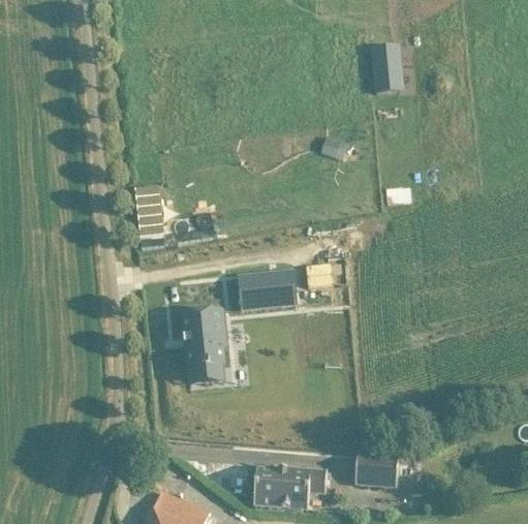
[(394,45),(371,48),(375,92),(399,90),(394,45)]
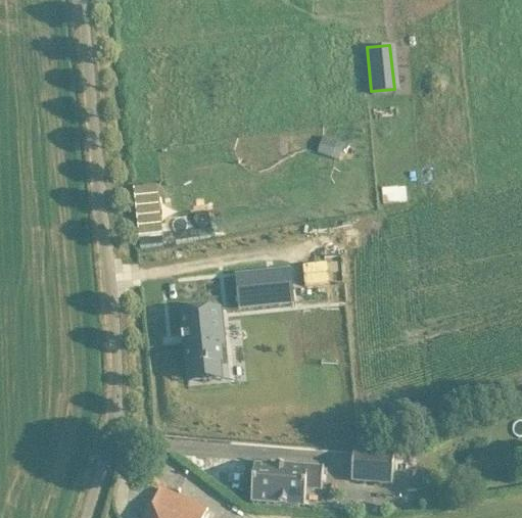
[(156,183),(132,185),(137,234),(161,232),(156,183)]
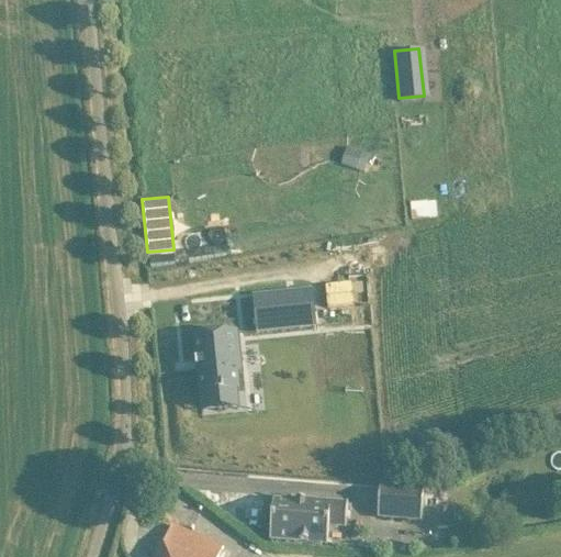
[(358,279),(332,280),(333,302),(359,300),(358,279)]
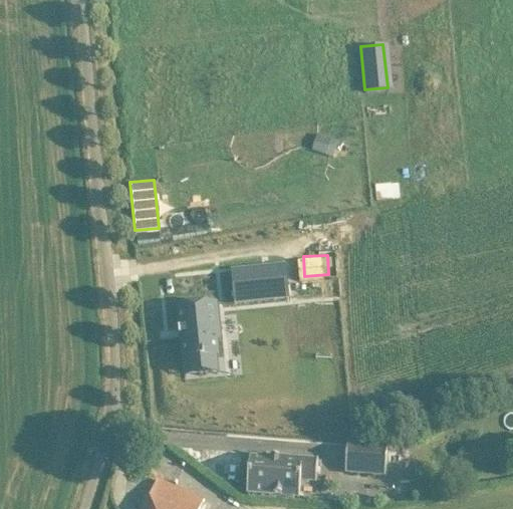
[(271,270),(232,274),(234,300),(274,296),(271,270)]
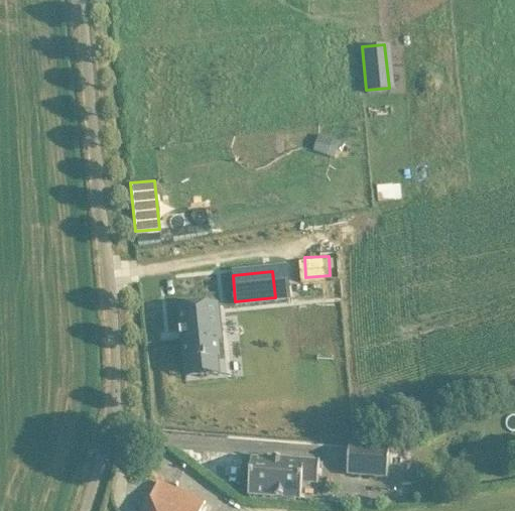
[(217,301),(176,305),(182,361),(184,360),(183,360),(198,358),(198,360),(204,360),(204,358),(219,356),(217,339),(220,339),(217,301)]
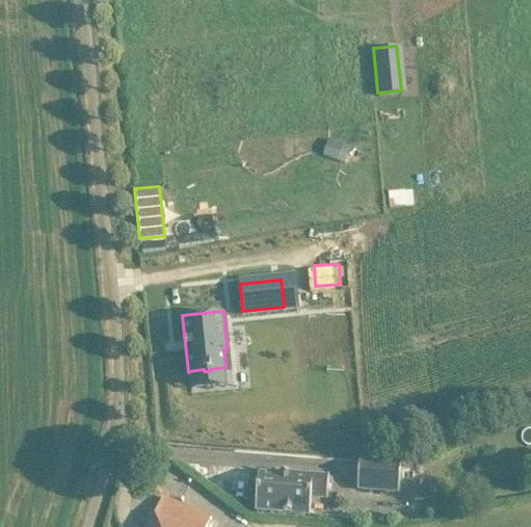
[(399,456),(359,453),(356,488),(397,491),(399,456)]
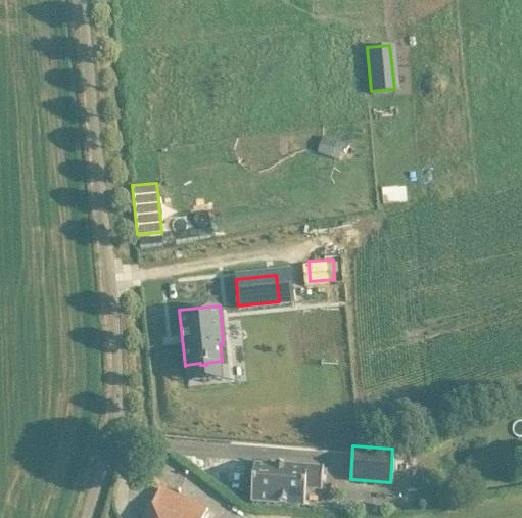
[(305,485),(321,487),(323,465),(270,461),(270,464),(253,463),(250,500),(303,504),(305,485)]
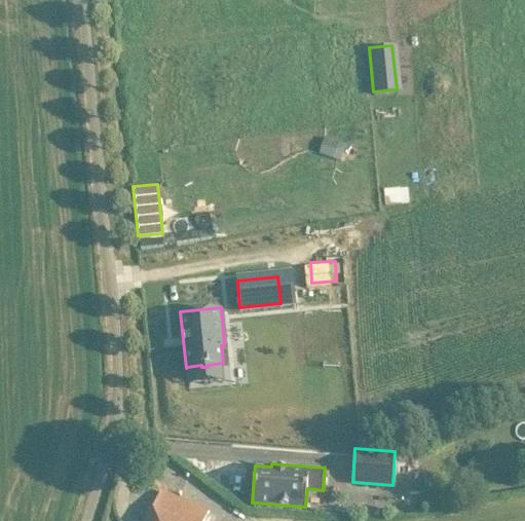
[(202,520),(208,509),(160,488),(145,520),(202,520)]
